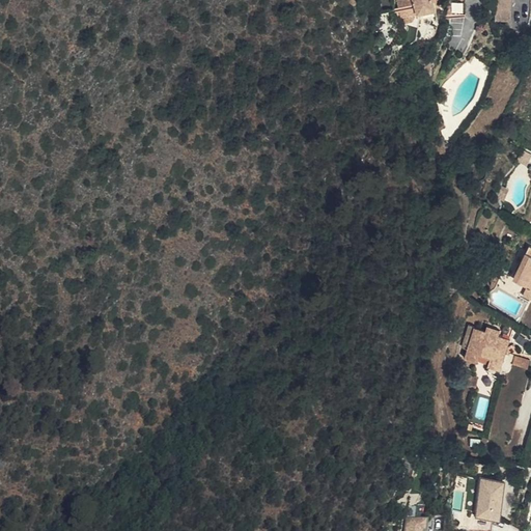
[(399,0),(398,1),(403,17),(414,14),(438,6),(436,0),(399,0)]
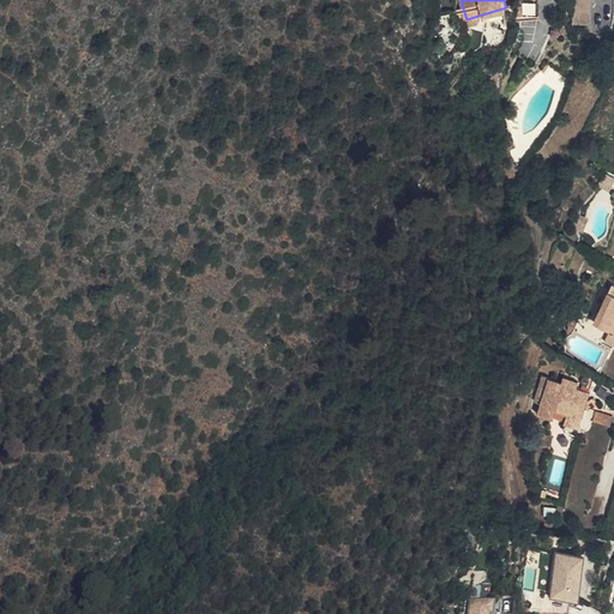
[(539,17),(537,0),(519,0),(521,17),(539,17)]
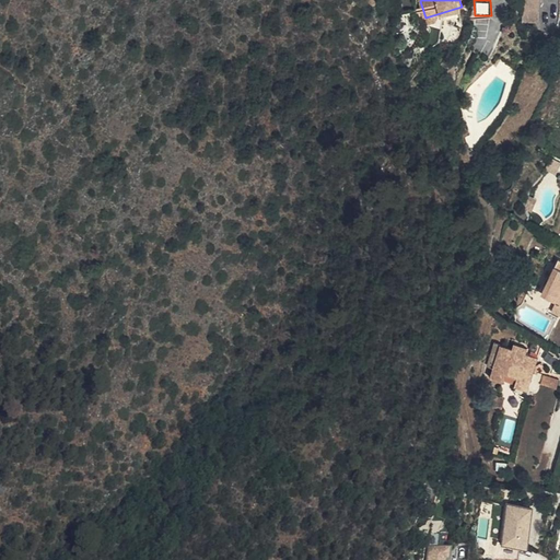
[(541,22),(540,0),(524,0),(524,22),(541,22)]
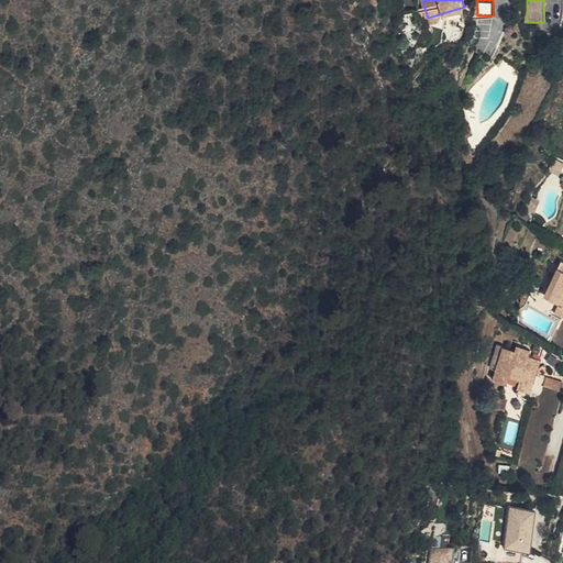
[(439,23),(439,14),(428,18),(429,26),(439,23)]
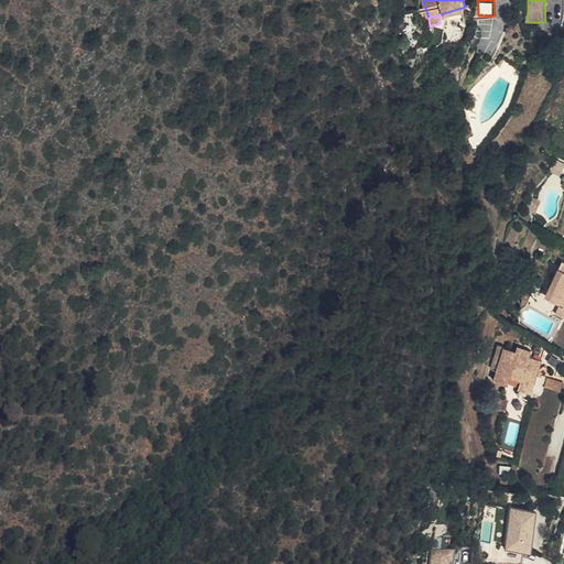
[(472,114),(476,100),(467,97),(465,106),(464,111),(472,114)]
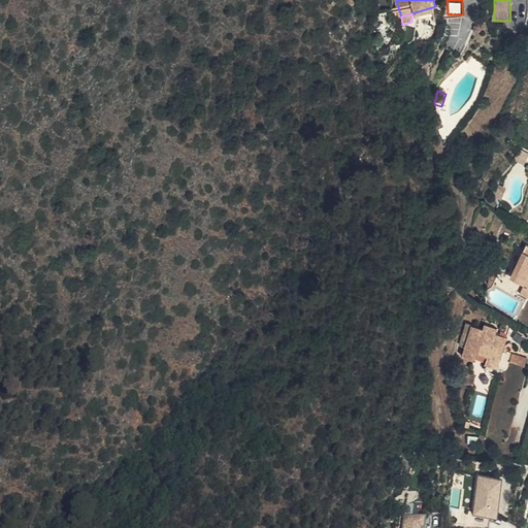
[(496,200),(500,188),(494,186),(490,198),(496,200)]
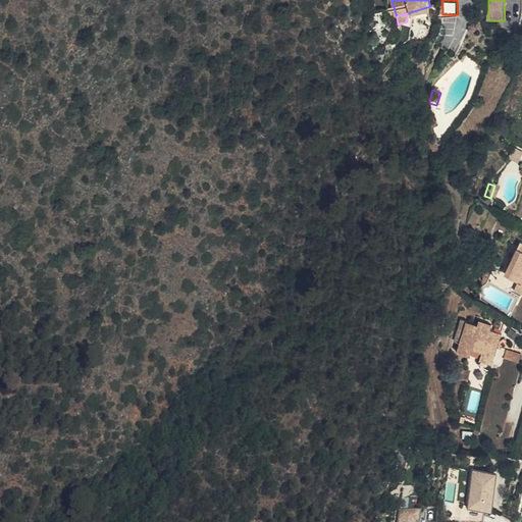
[(514,290),(521,294),(521,251),(516,249),(505,274),(518,280),(514,290)]
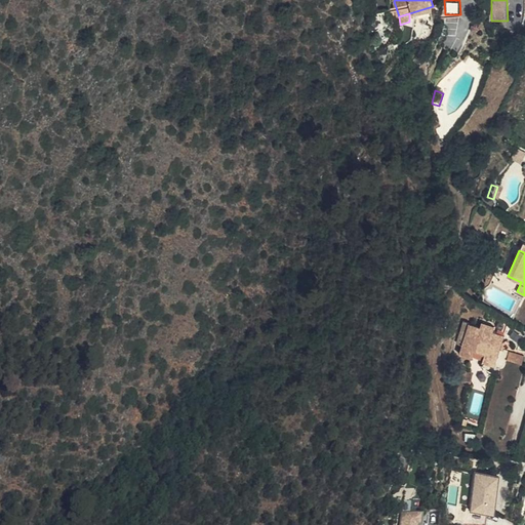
[(480,328),(469,324),(459,356),(472,360),(475,351),(484,354),(482,363),(494,366),(503,335),(493,332),(494,327),(481,323),(480,328)]
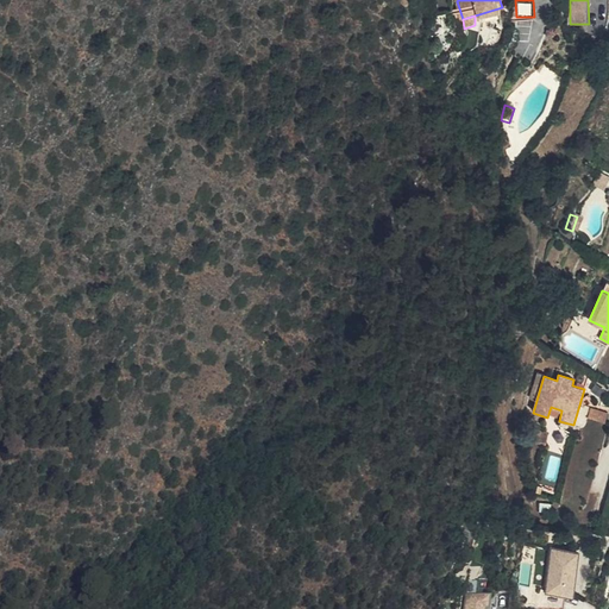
[(606,424),(608,414),(591,409),(588,419),(606,424)]
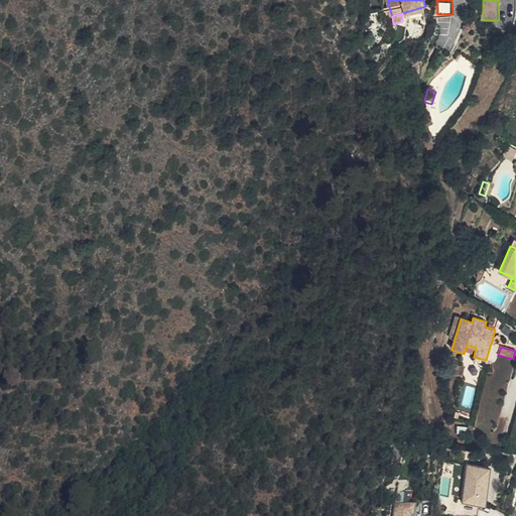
[(463,379),(465,368),(453,365),(450,376),(463,379)]
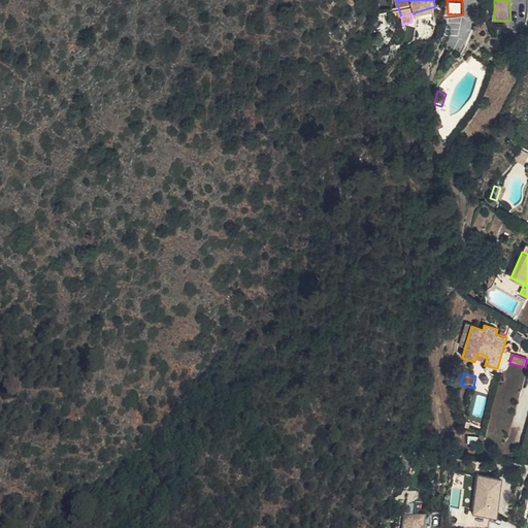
[(474,514),(500,515),(502,474),(476,473),(474,514)]
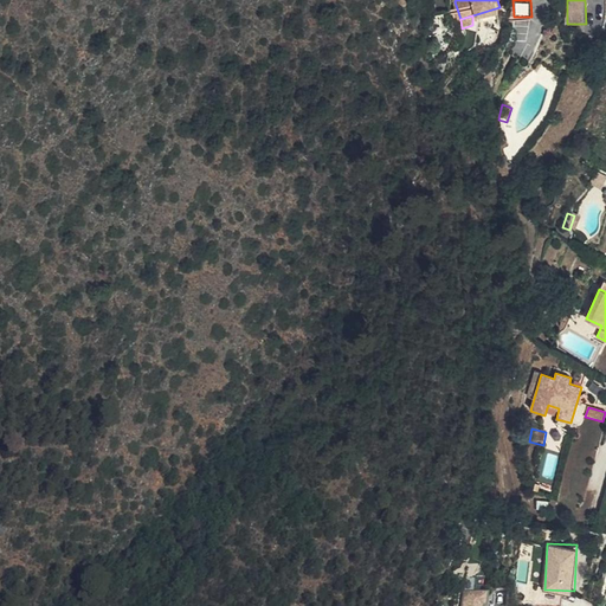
[(462,605),(483,605),(487,590),(465,587),(462,605)]
